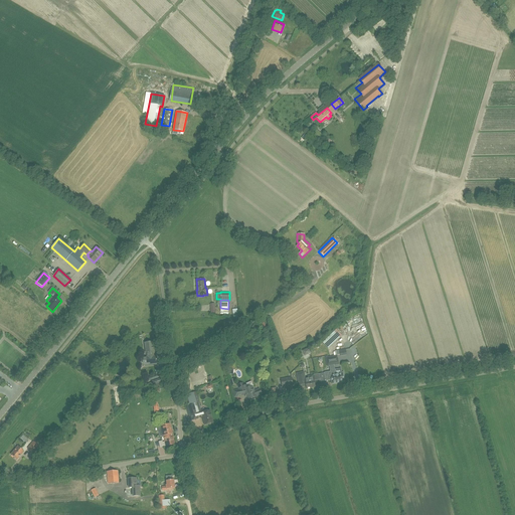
[(335,332),(323,343),(328,349),(343,336),(340,333),(337,335),(335,332)]
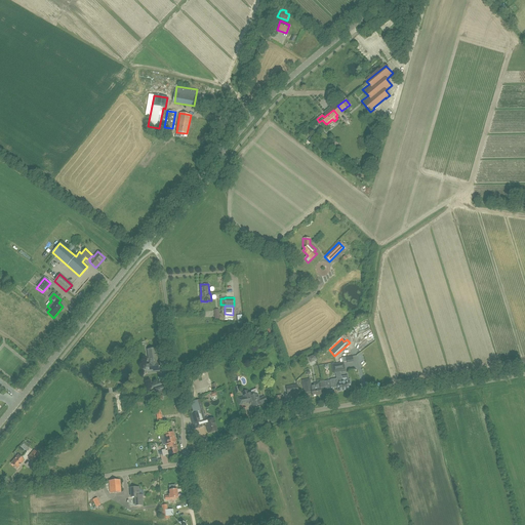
[(159,362),(157,363),(156,359),(157,359),(156,349),(147,350),(149,360),(150,360),(150,364),(145,364),(147,373),(151,373),(151,371),(160,370),(161,373),(166,373),(165,366),(160,367),(159,362)]
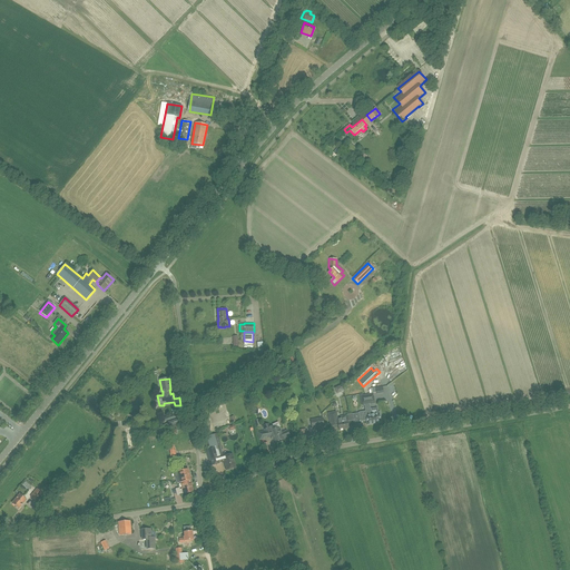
[(362,405),(374,403),(373,393),(361,395),(362,405)]
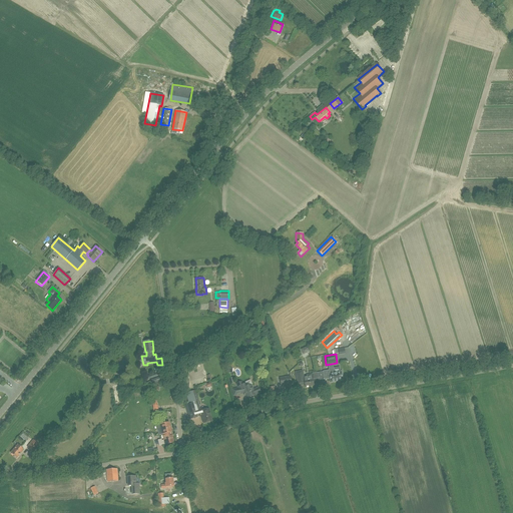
[(323,371),(324,372),(325,379),(330,379),(330,382),(330,383),(343,381),(343,380),(342,376),(343,376),(343,371),(334,372),(334,370),(334,369),(323,371)]
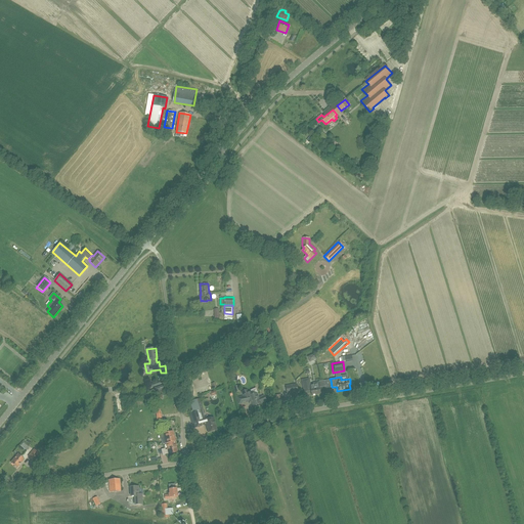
[(310,386),(309,379),(302,380),(304,389),(303,389),(304,394),(311,392),(310,386)]
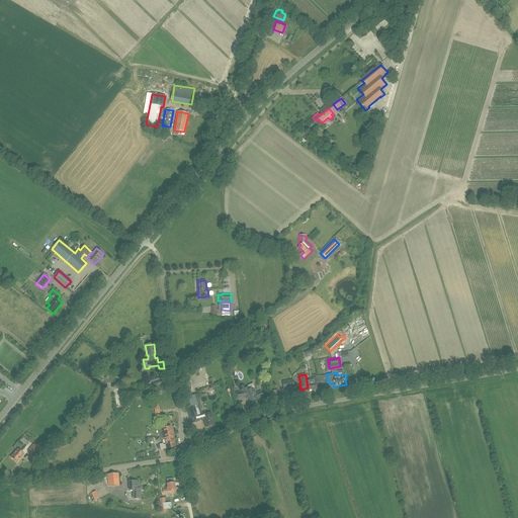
[(310,381),(307,381),(308,387),(308,391),(317,390),(316,382),(322,381),(320,376),(315,376),(316,377),(310,378),(310,381)]
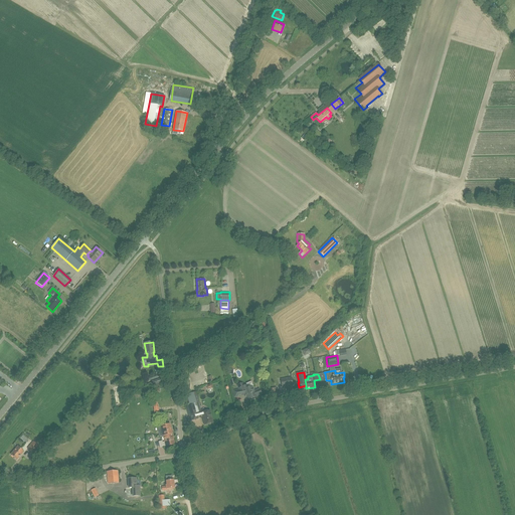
[(163,377),(151,381),(153,388),(165,384),(163,377)]
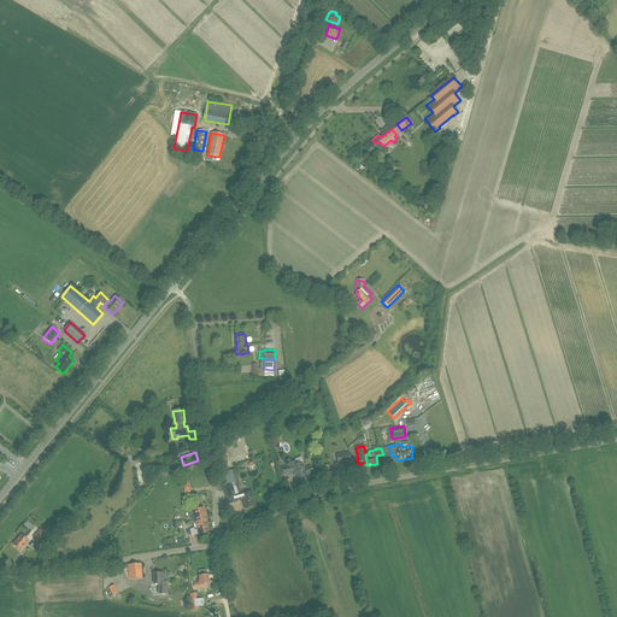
[(338,463),(351,460),(350,452),(336,454),(338,463)]
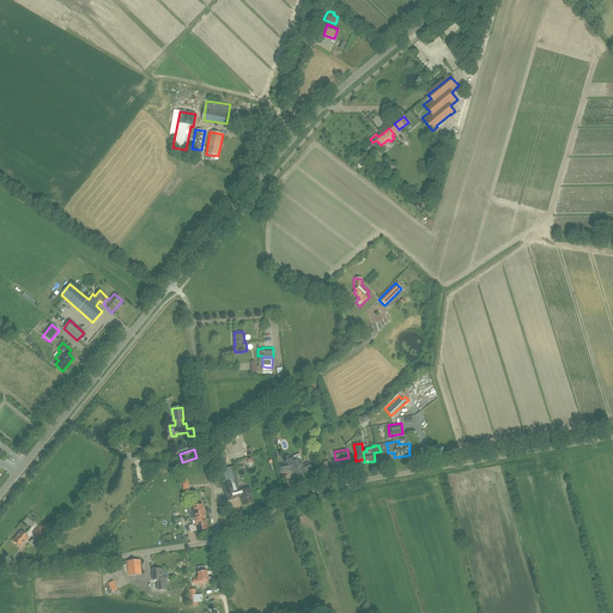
[(283,459),(285,463),(277,466),(278,473),(291,471),(292,471),(292,469),(295,469),(297,475),(305,472),(304,472),(311,469),(309,463),(303,466),(301,460),(302,460),(299,454),(292,456),(293,459),(291,460),(290,456),(283,459)]
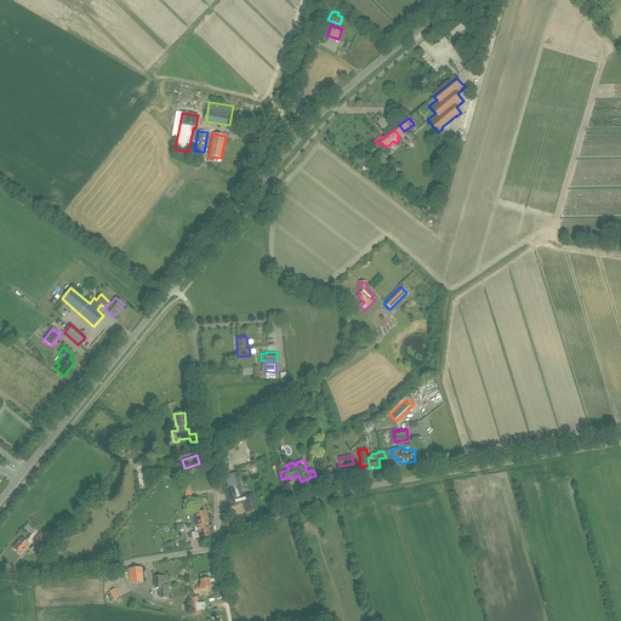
[(335,480),(332,467),(325,469),(328,483),(335,480)]
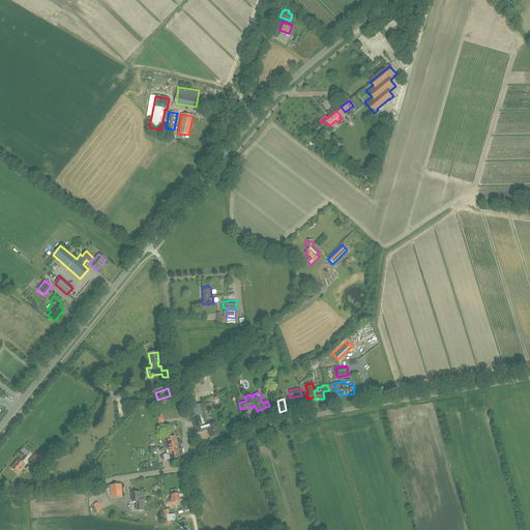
[(215,422),(211,424),(210,422),(209,421),(207,421),(206,421),(204,414),(205,414),(203,407),(193,410),(196,417),(192,417),(196,433),(208,430),(209,434),(210,436),(210,437),(211,437),(212,437),(214,437),(214,436),(218,435),(215,422)]
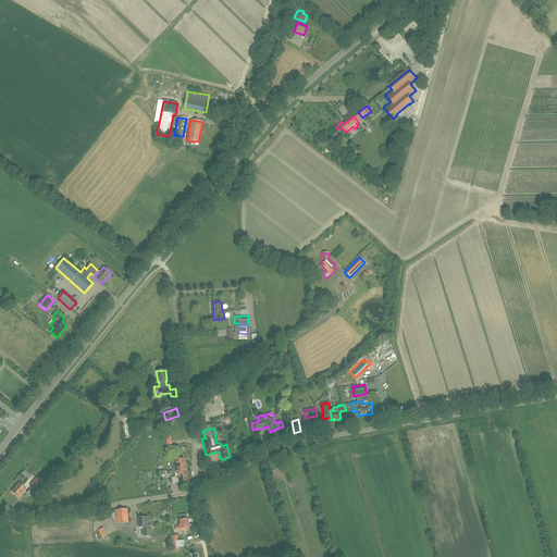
[(176,471),(186,469),(184,459),(174,461),(170,462),(170,463),(171,468),(172,468),(173,472),(176,471)]
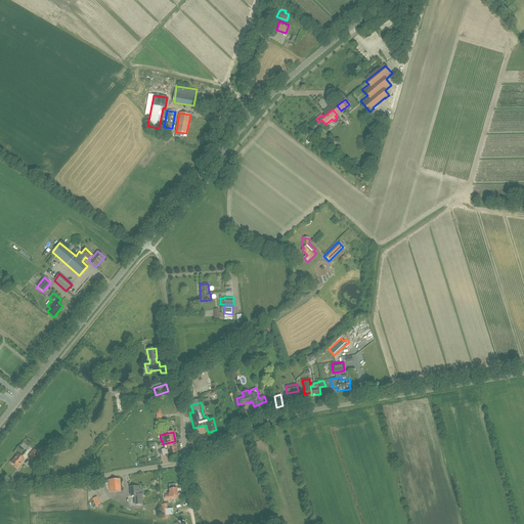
[(177,452),(175,441),(166,443),(168,449),(166,450),(165,448),(161,449),(163,455),(169,453),(169,454),(177,452)]
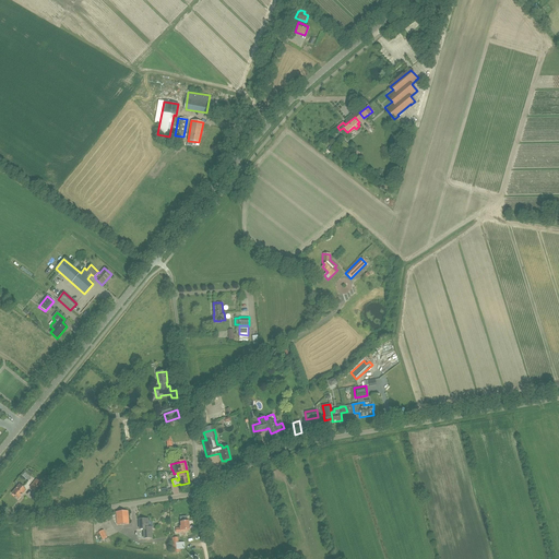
[(43,498),(49,489),(36,478),(28,487),(43,498)]
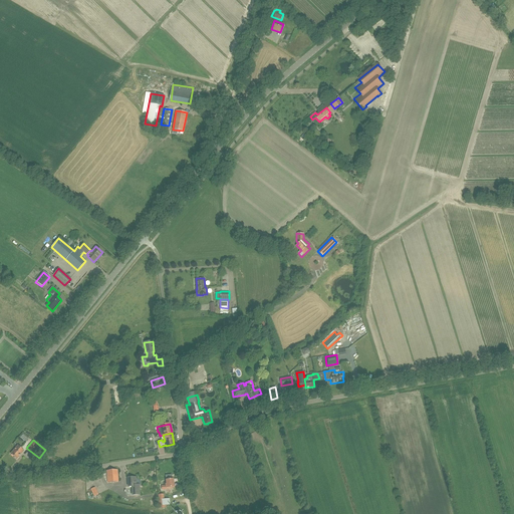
[(16,459),(23,451),(18,446),(11,454),(16,459)]
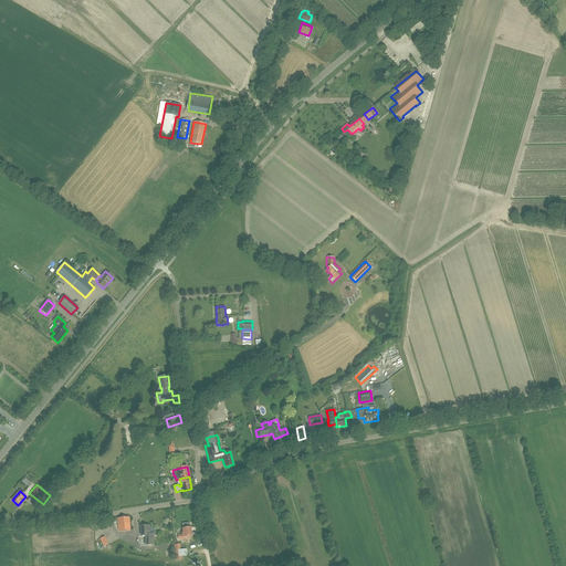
[(118,531),(129,531),(129,517),(117,517),(118,531)]
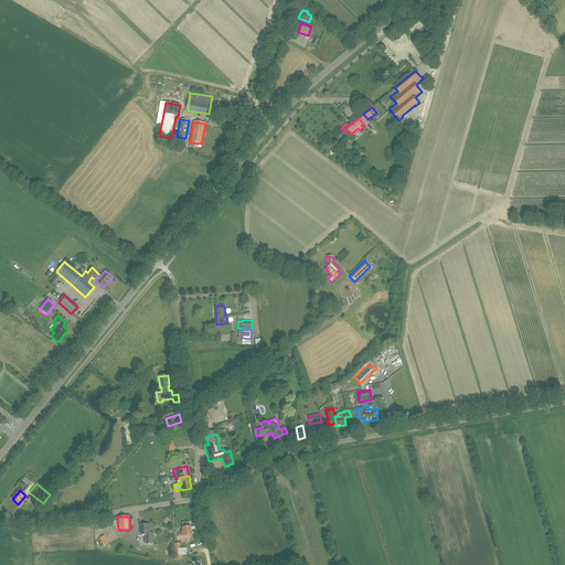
[(187,537),(187,536),(191,535),(190,526),(189,526),(188,522),(182,523),(182,528),(183,532),(182,532),(182,533),(178,534),(178,537),(187,537)]
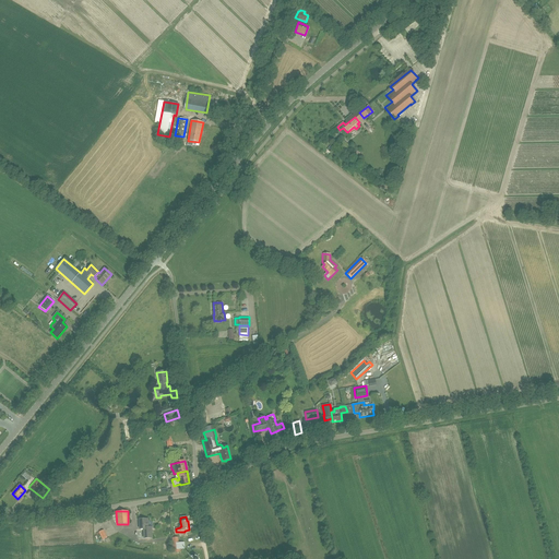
[(143,519),(139,520),(140,530),(143,528),(149,528),(149,527),(147,519),(145,519),(143,519)]
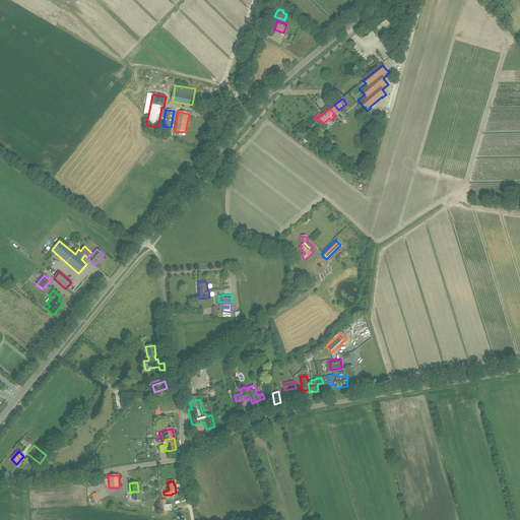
[(98,493),(92,495),(96,503),(101,501),(98,493)]
